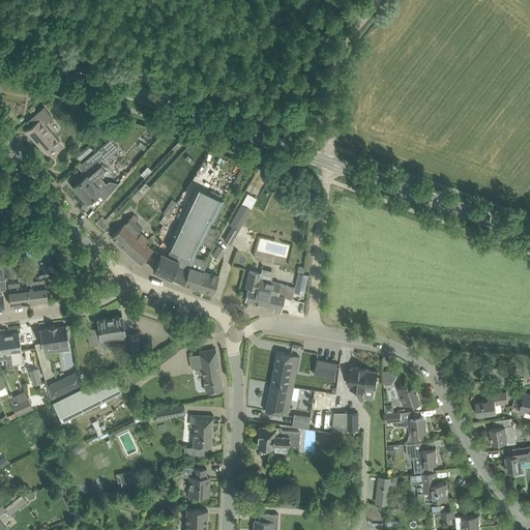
[(45,106),(26,121),(31,126),(27,130),(47,154),(53,149),(55,152),(62,146),(43,124),(48,121),(47,121),(52,116),(51,114),(45,106)]
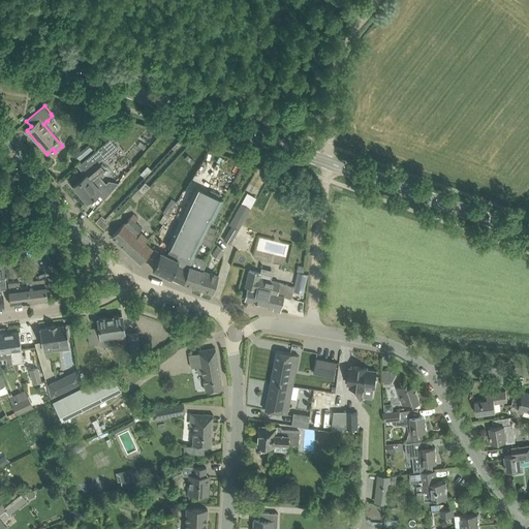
[(85,176),(73,185),(87,200),(98,190),(92,182),(105,170),(97,161),(101,158),(103,161),(117,149),(109,138),(76,166),(85,176)]
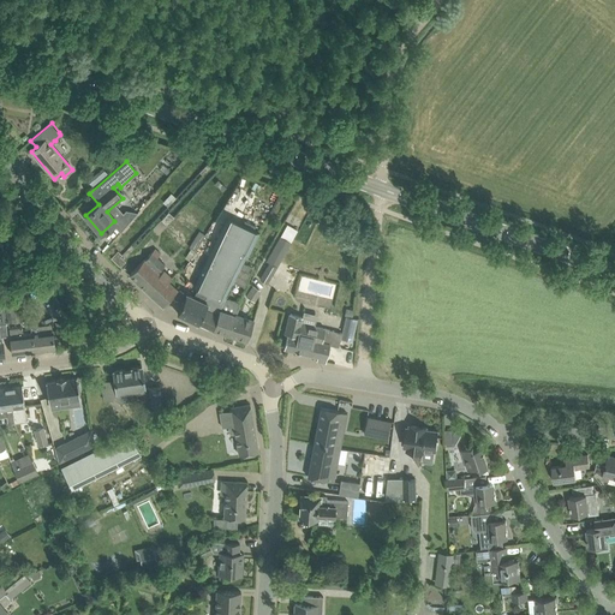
[(208,172),(204,174),(209,178),(218,168),(212,163),(206,169),(208,172)]
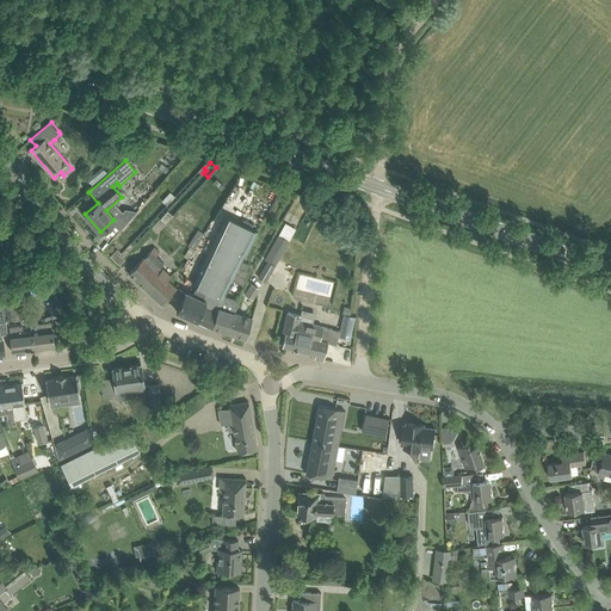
[(102,167),(87,180),(92,186),(107,173),(102,167)]
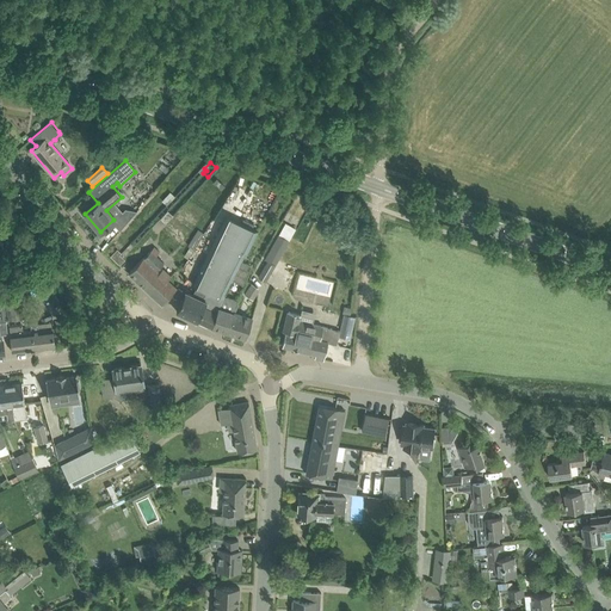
[(217,178),(213,183),(221,190),(226,186),(217,178)]
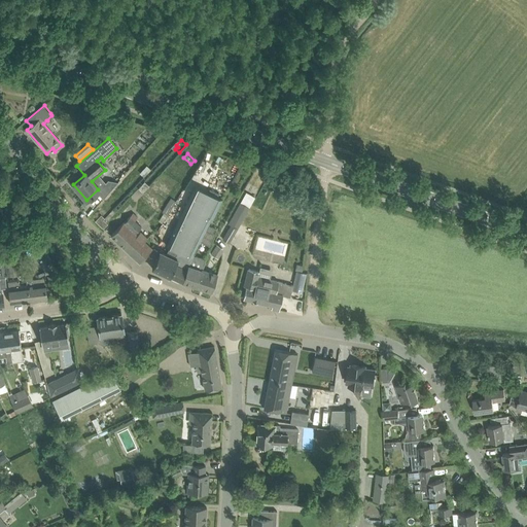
[(153,171),(159,175),(165,166),(161,163),(153,171)]
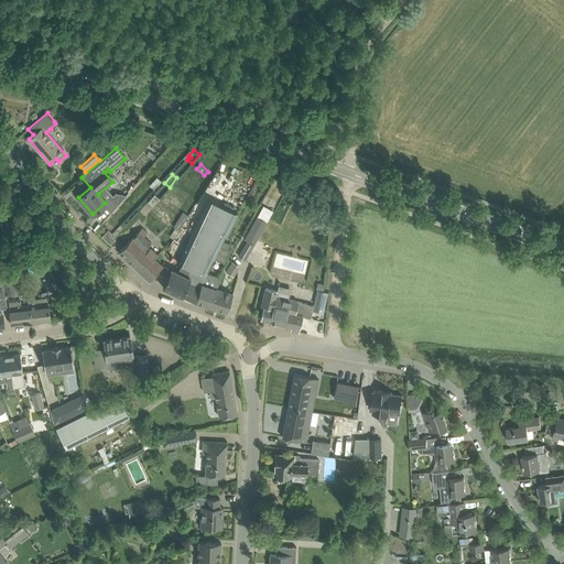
[(156,176),(150,184),(155,188),(161,181),(156,176)]
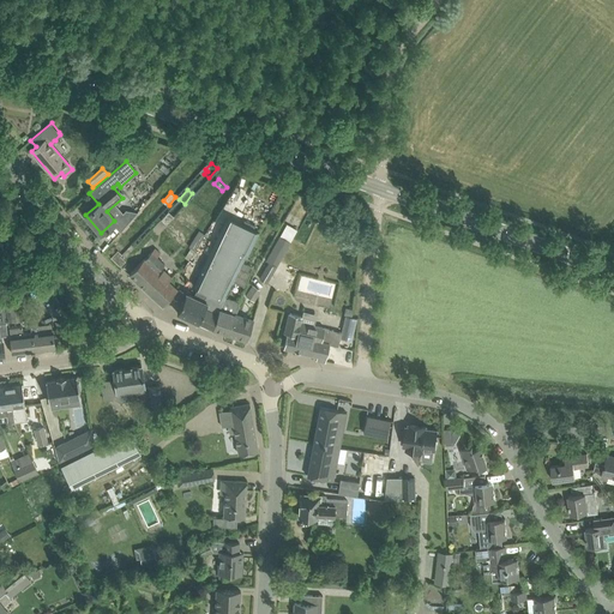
[(167,209),(151,226),(158,233),(174,216),(167,209)]
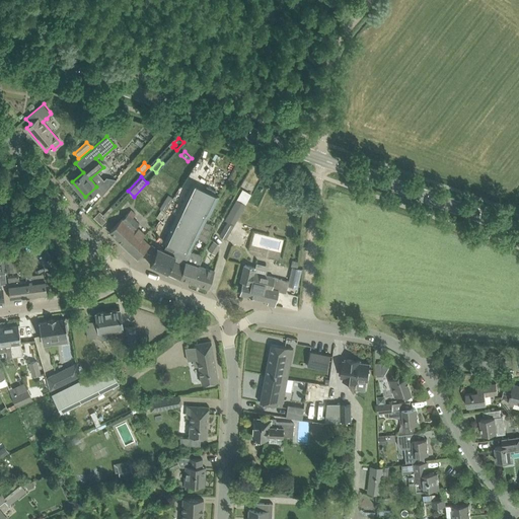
[(104,179),(102,181),(109,187),(116,179),(106,177),(104,179)]
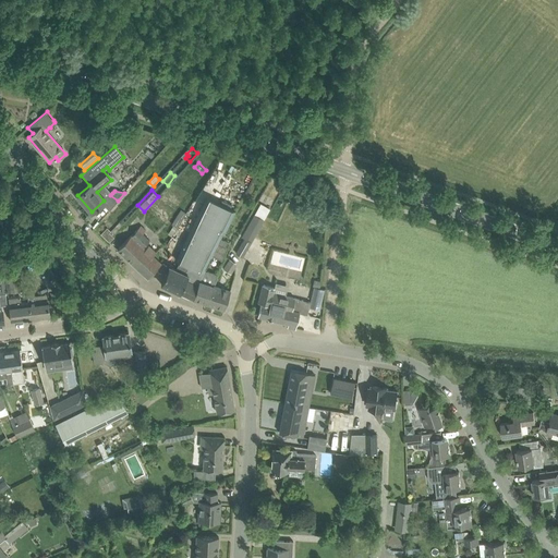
[(166,275),(161,284),(194,299),(199,281),(205,270),(204,270),(211,255),(220,238),(235,208),(208,195),(201,210),(185,242),(177,259),(180,261),(177,269),(170,266),(166,275)]
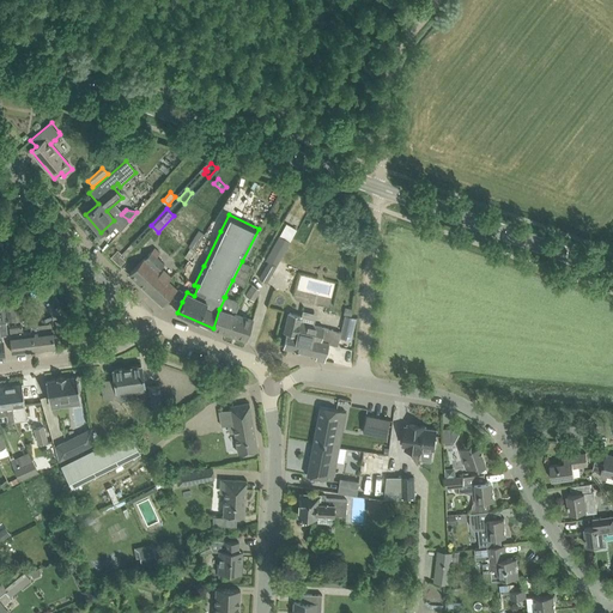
[(268,261),(259,278),(266,283),(275,265),(297,230),(286,224),(266,260),(268,261)]
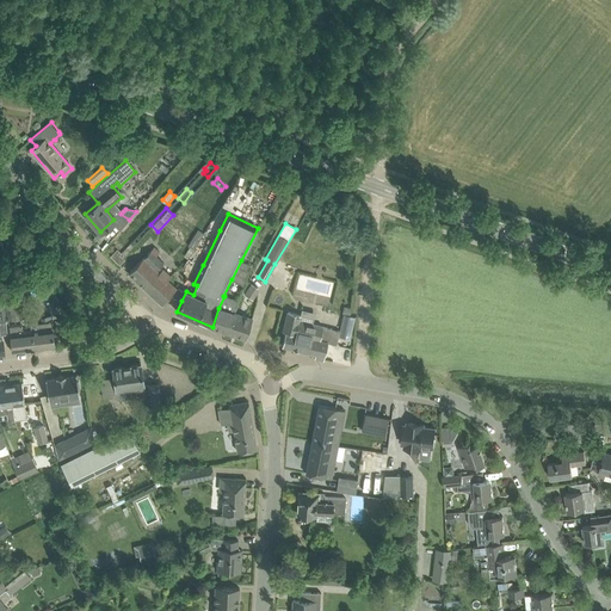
[(353,229),(343,224),(338,238),(347,242),(353,229)]
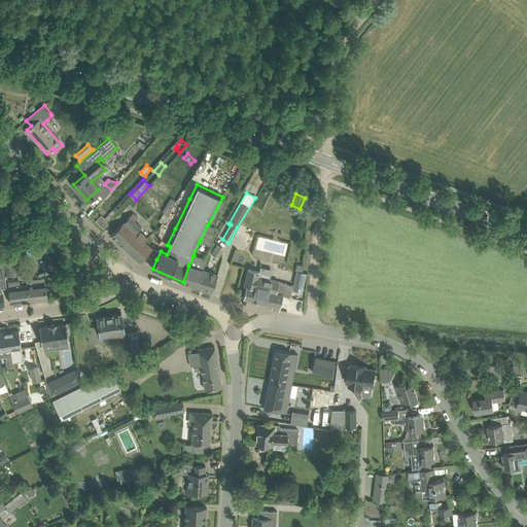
[(171,198),(163,212),(168,215),(176,201),(171,198)]
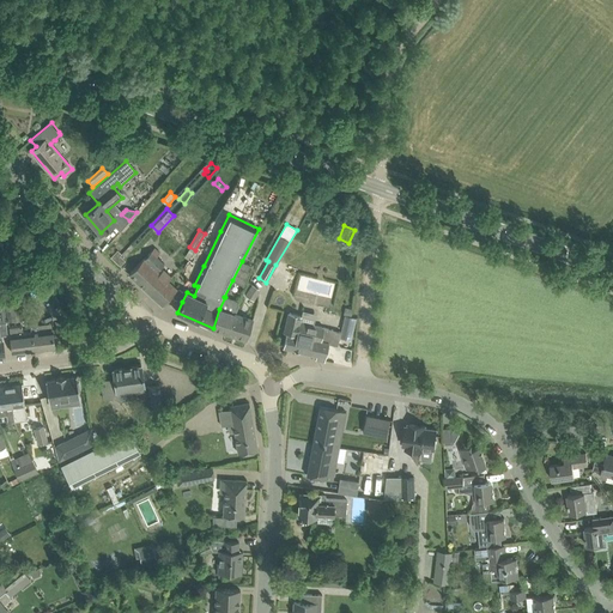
[(122,254),(117,250),(111,258),(121,266),(126,261),(123,259),(134,247),(132,243),(122,254)]
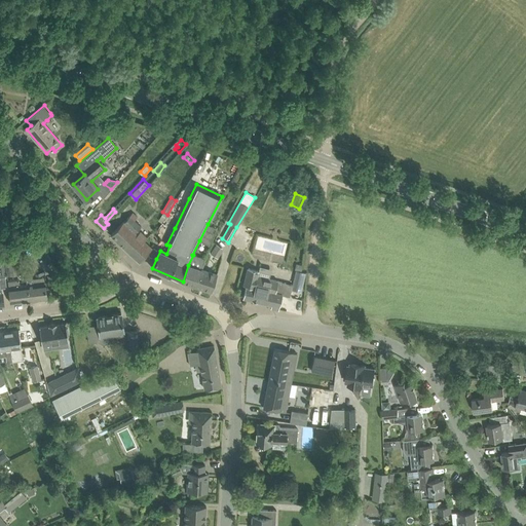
[(111,235),(140,262),(153,249),(145,241),(148,238),(141,231),(138,234),(135,232),(141,226),(135,220),(138,217),(133,212),(111,235)]
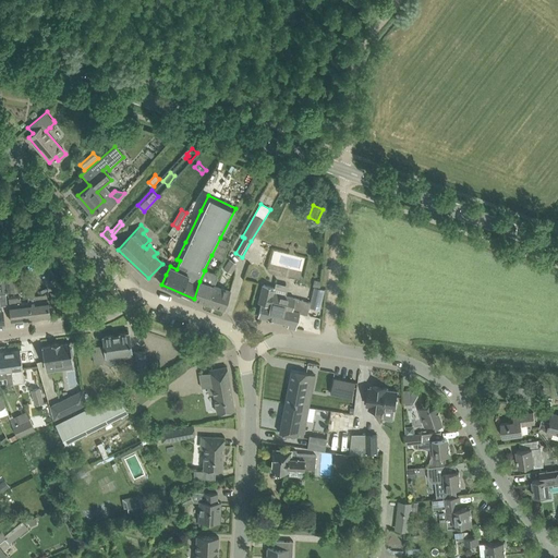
[(220,238),(211,255),(214,256),(222,261),(229,249),(226,247),(228,241),(222,239),(221,238),(220,238)]
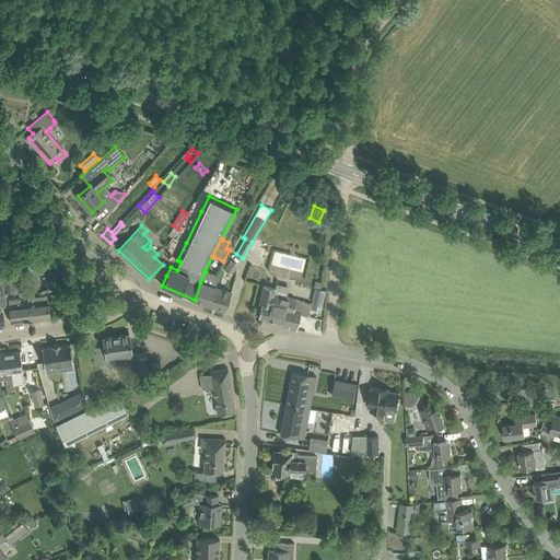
[(237,264),(231,259),(224,269),(232,275),(237,267),(237,264)]
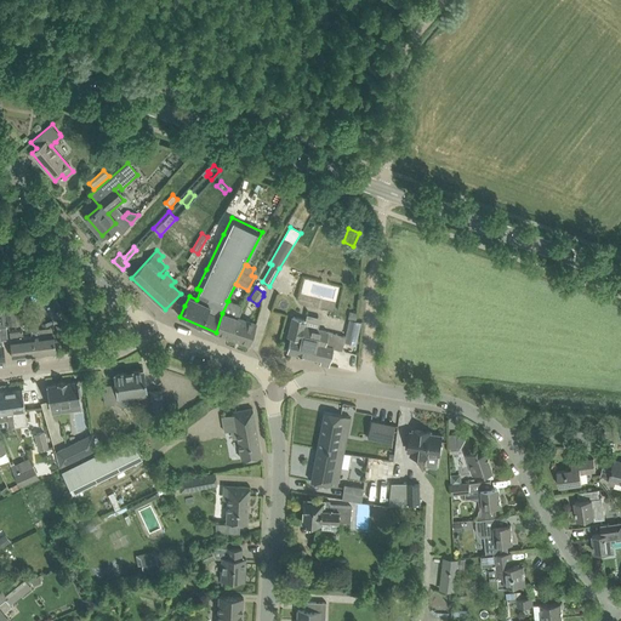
[(9,289),(3,290),(5,313),(6,322),(7,325),(26,323),(22,303),(12,306),(12,300),(10,300),(9,289)]
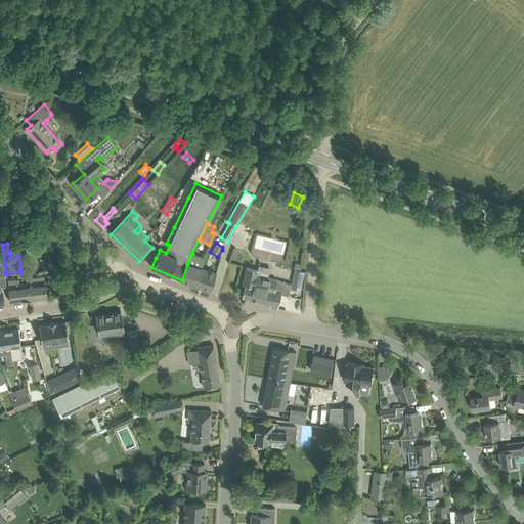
[(187,264),(182,280),(192,285),(195,275),(198,276),(201,268),(204,258),(192,254),(187,264)]
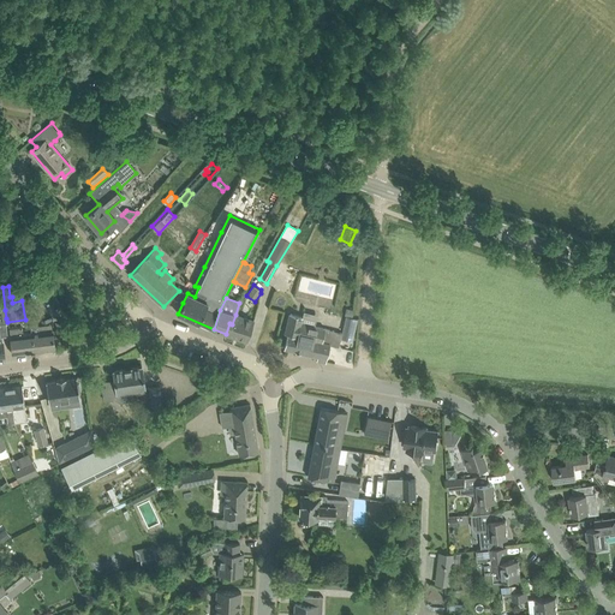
[(291,312),(285,333),(288,334),(287,336),(285,348),(318,357),(317,359),(327,362),(330,345),(339,347),(342,333),(332,330),(324,328),(315,326),(317,315),(304,311),(303,316),(291,312)]
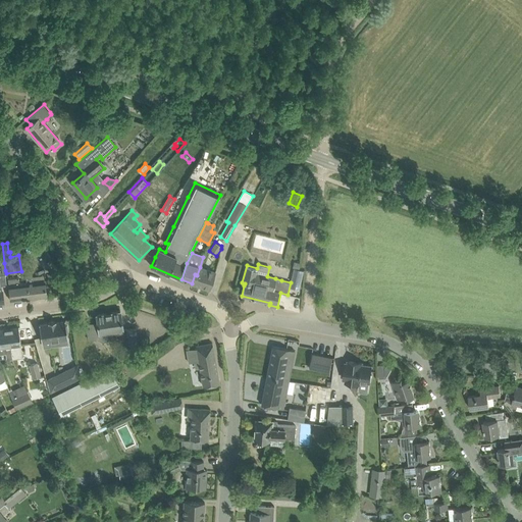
[(195,274),(192,283),(193,283),(200,285),(202,286),(209,290),(215,272),(212,271),(201,267),(200,267),(197,275),(195,274)]
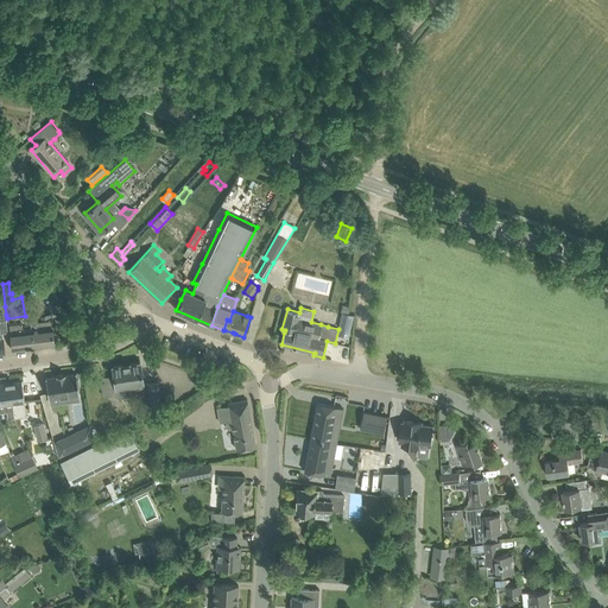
[(31,329),(33,348),(55,344),(52,327),(51,321),(39,322),(38,315),(30,316),(32,329),(31,329)]
